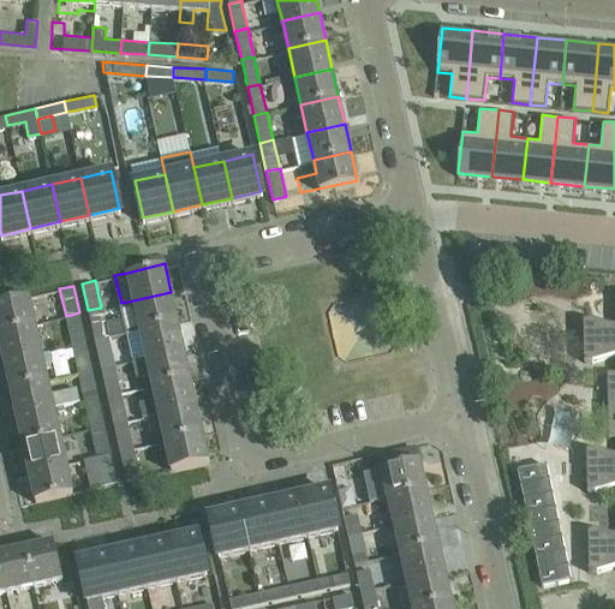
[(121,303),(119,303),(125,332),(139,329),(139,328),(177,320),(171,292),(133,300),(121,303)]
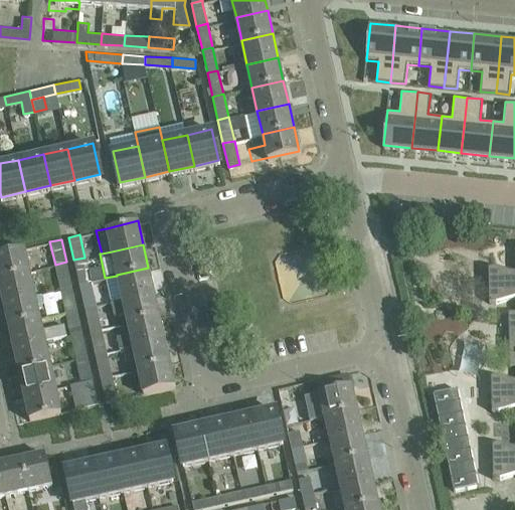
[(0,276),(29,270),(24,246),(0,251),(0,276)]
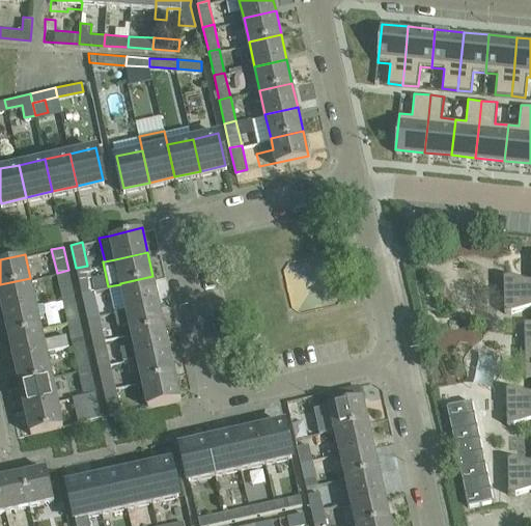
[(87,266),(76,268),(82,293),(93,291),(87,266)]
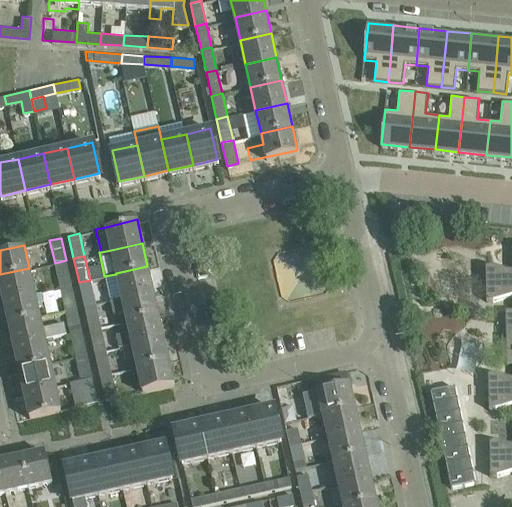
[(60,286),(71,283),(66,260),(55,263),(60,286)]
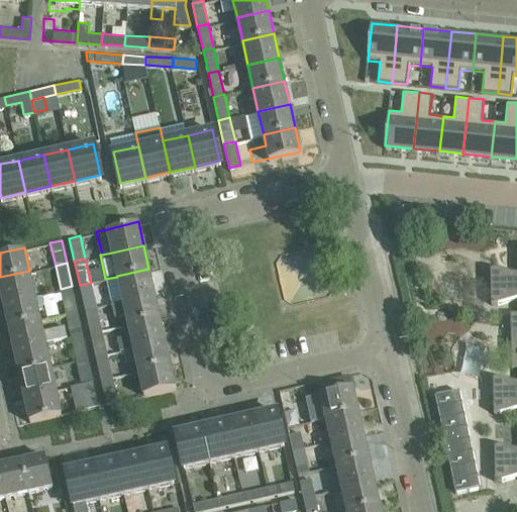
[(516,271),(497,266),(490,266),(491,301),(497,301),(516,295),(516,310),(510,311),(511,365),(516,365),(516,379),(499,375),(493,375),(493,411),(500,410),(516,405),(516,446),(500,442),(494,442),(495,478),(501,478),(516,473),(516,271)]
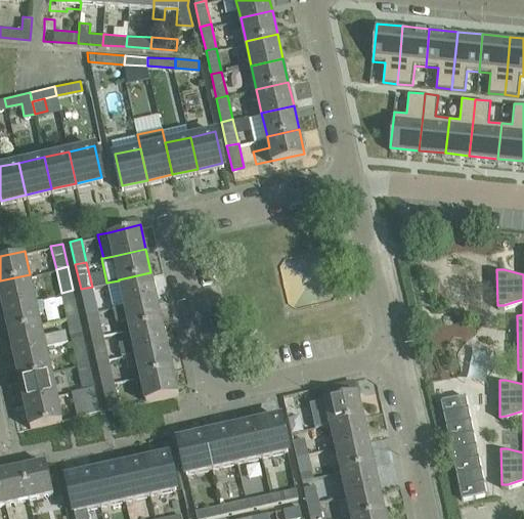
[(112,306),(156,296),(150,272),(119,279),(119,280),(106,283),(112,306)]
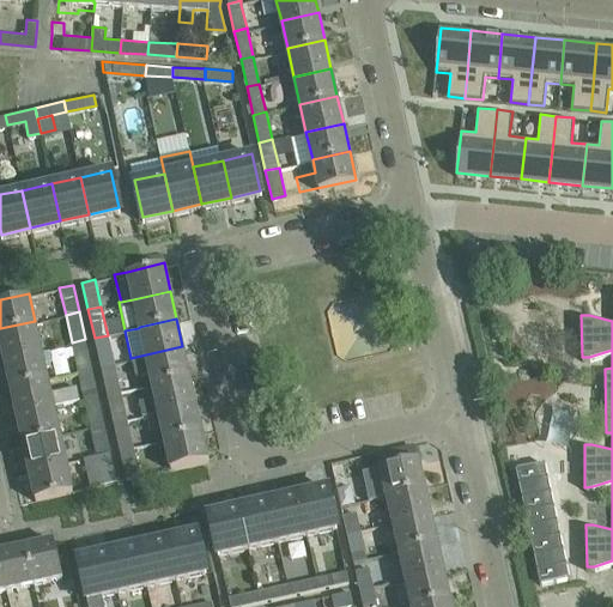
[(0,328),(0,340),(4,358),(41,350),(35,321),(0,328)]
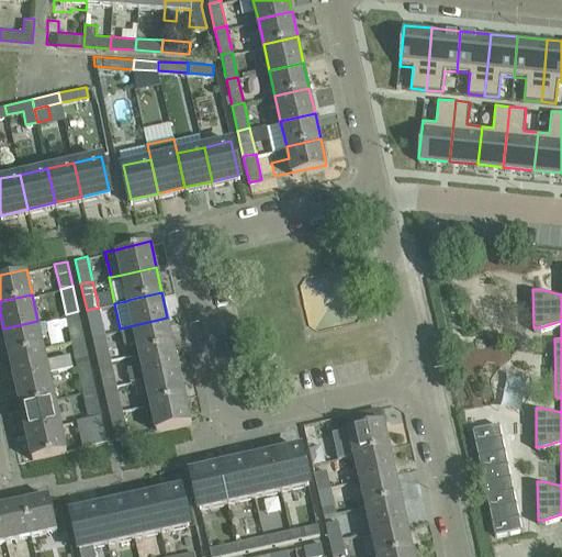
[(99,308),(87,310),(92,335),(104,332),(99,308)]
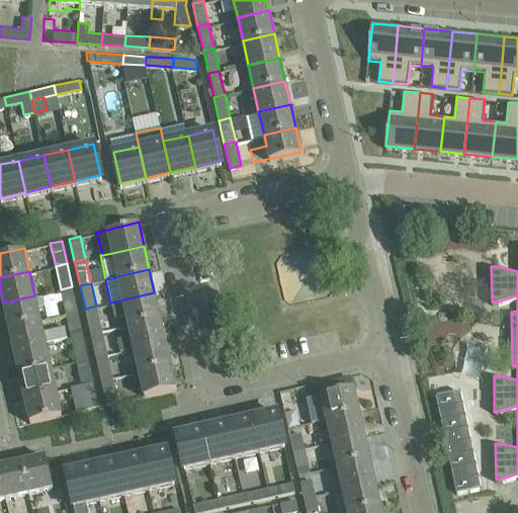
[(77,311),(72,286),(61,289),(61,290),(42,294),(42,293),(34,295),(3,303),(8,326),(39,319),(36,305),(45,303),(48,315),(59,313),(56,301),(58,301),(57,298),(63,297),(66,313),(77,311)]
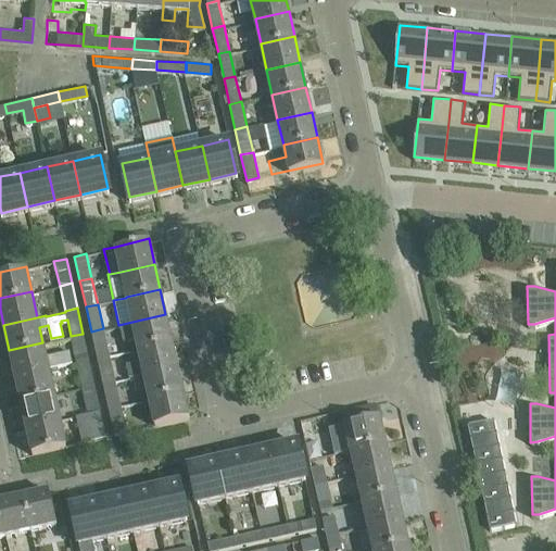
[(137,348),(172,340),(165,314),(118,325),(122,340),(135,337),(137,348)]
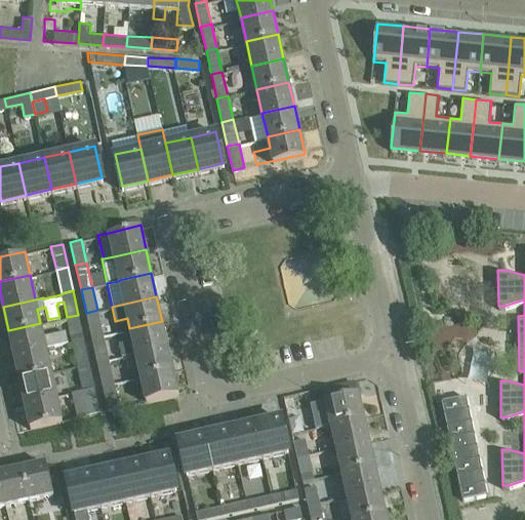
[(97,310),(86,313),(91,336),(103,334),(97,310)]
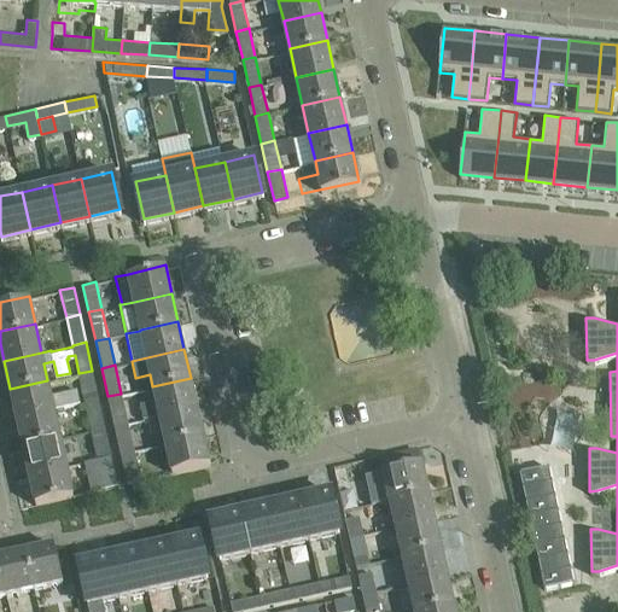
[(85,402),(99,398),(92,371),(79,373),(85,402)]
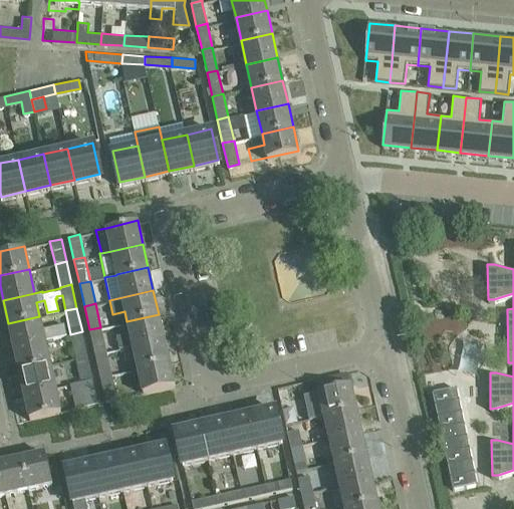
[(119,347),(122,346),(164,337),(159,314),(126,321),(130,332),(116,335),(119,347)]
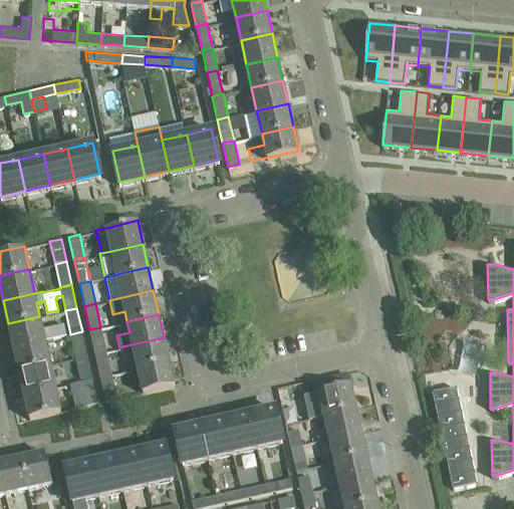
[(42,328),(39,316),(8,323),(14,346),(45,339),(44,338),(66,333),(64,323),(42,328)]
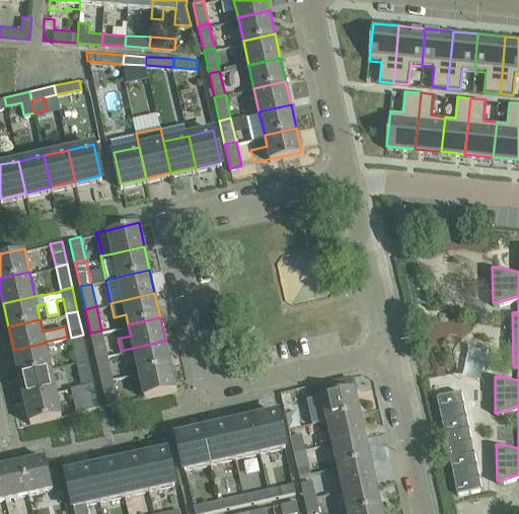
[(101,331),(90,333),(95,356),(107,354),(101,331)]
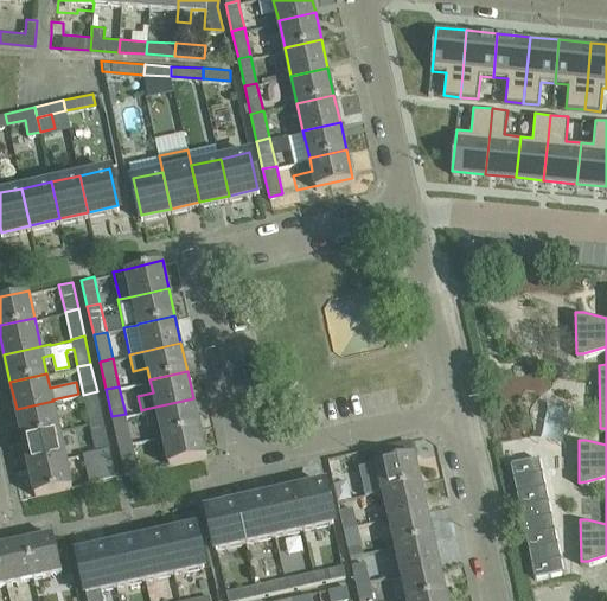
[(103,419),(97,391),(83,395),(89,422),(103,419)]
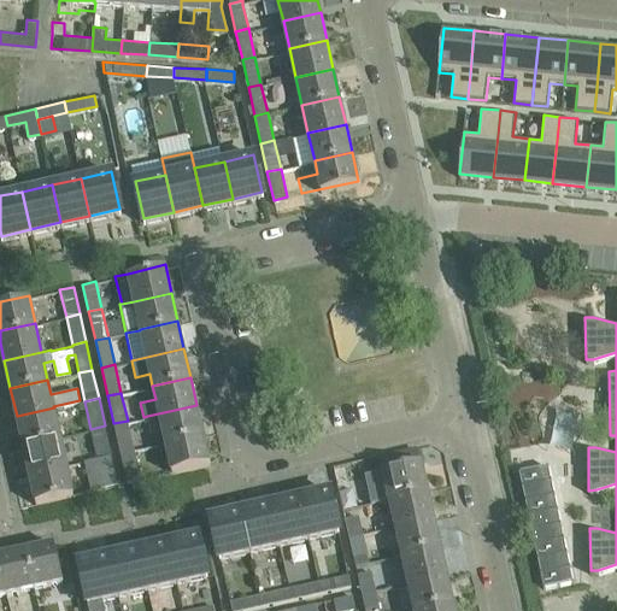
[(165,441),(203,433),(197,405),(147,416),(151,432),(163,429),(165,441)]
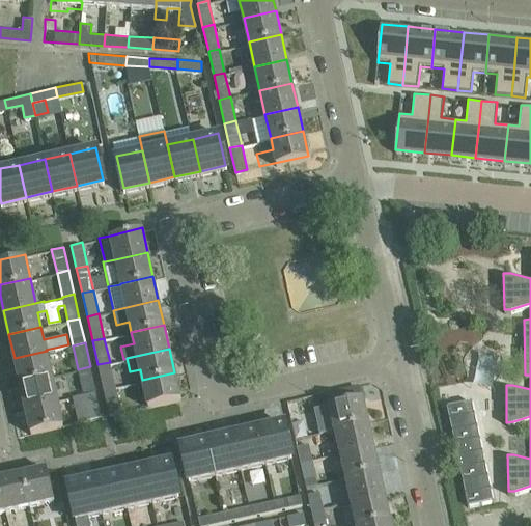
[(15,358),(20,383),(52,376),(47,351),(15,358)]
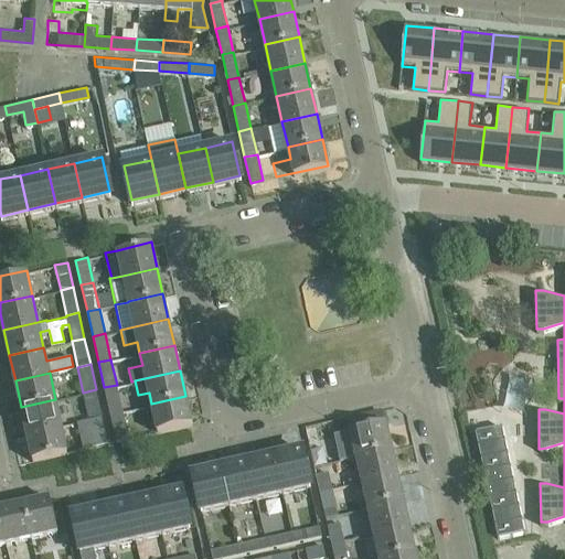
[(509,375),(509,402),(525,404),(526,376),(509,375)]
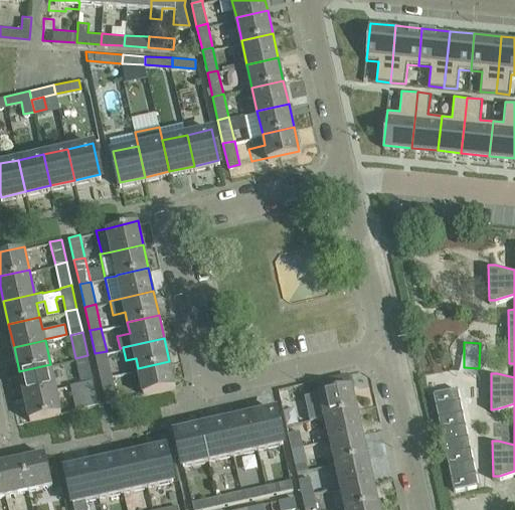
[(107,351),(95,353),(101,377),(112,374),(107,351)]
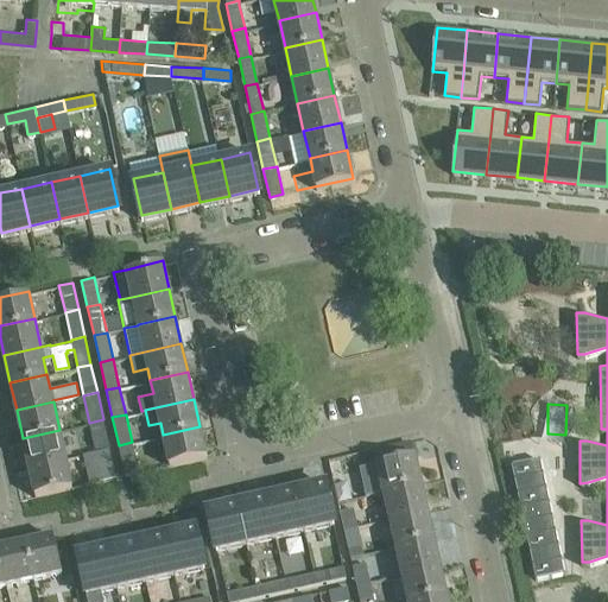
[(103,419),(89,423),(77,425),(83,452),(96,449),(109,447),(103,419)]
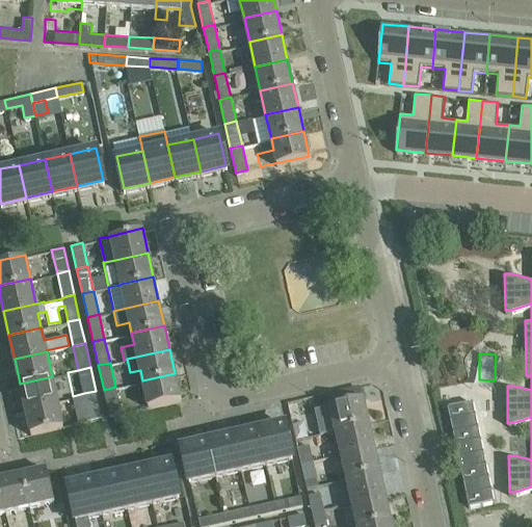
[(175,373),(142,380),(148,405),(180,398),(175,373)]
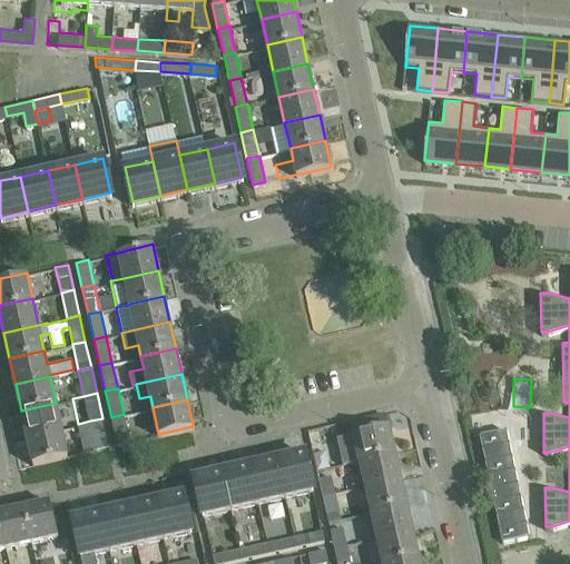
[(21,411),(27,436),(61,428),(56,403),(21,411)]
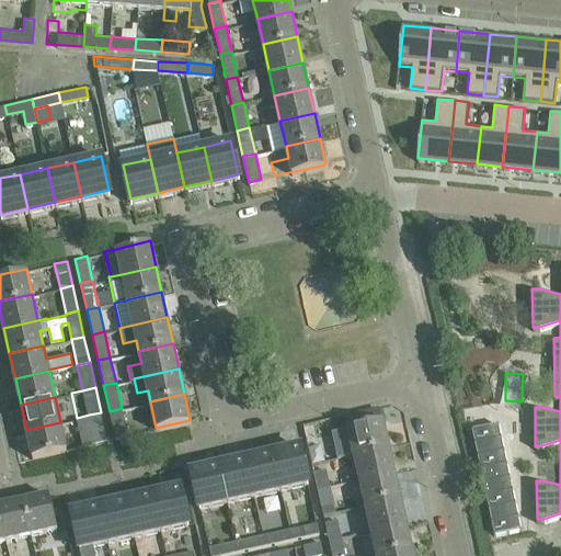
[(122,408),(110,411),(115,438),(127,434),(122,408)]
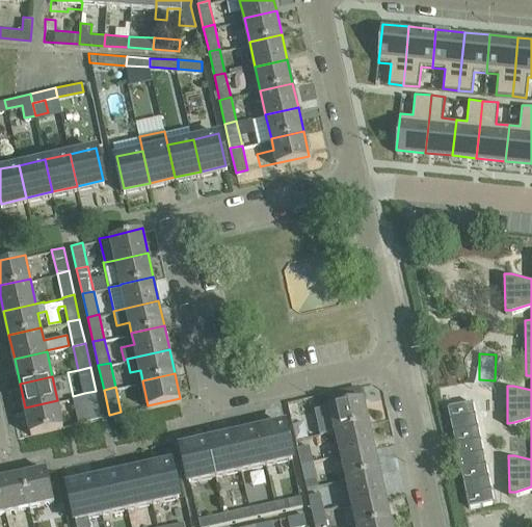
[(78,422),(101,416),(96,392),(73,397),(78,422)]
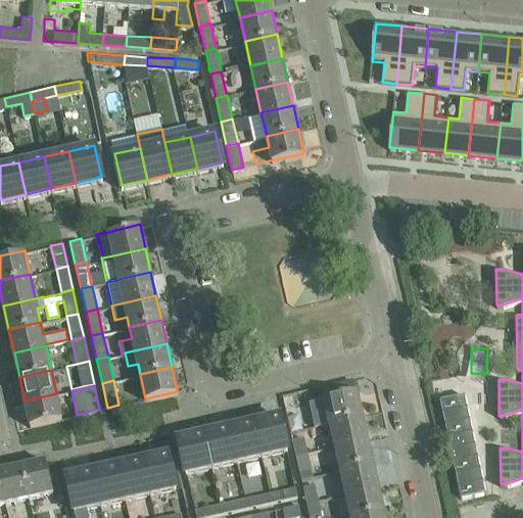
[(329,421),(362,414),(357,390),(324,397),(329,421)]
